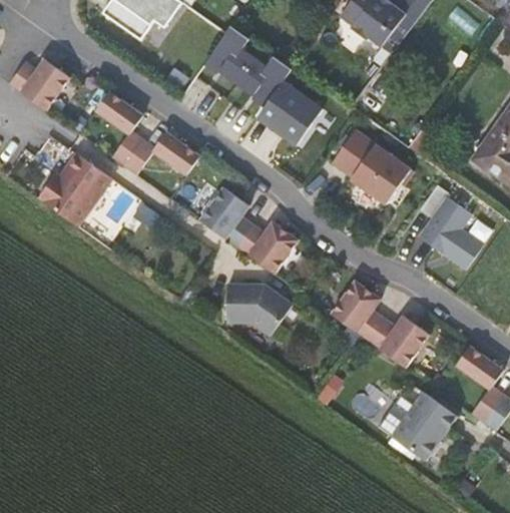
[(110,0),(101,13),(141,41),(169,0),(110,0)]
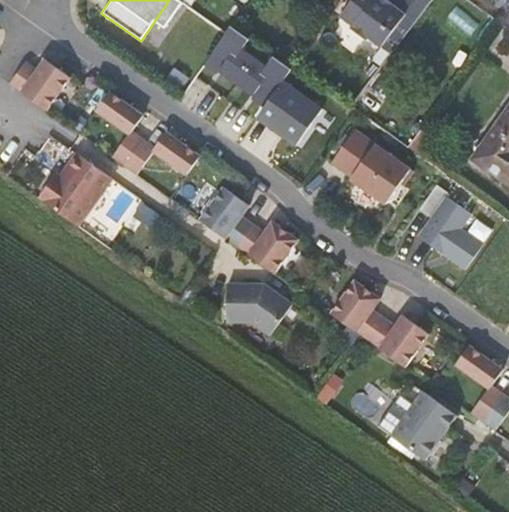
[(393,52),(430,0),(390,0),(391,1),(389,0),(351,0),(341,15),(352,25),(348,30),(365,40),(369,36),(393,52)]
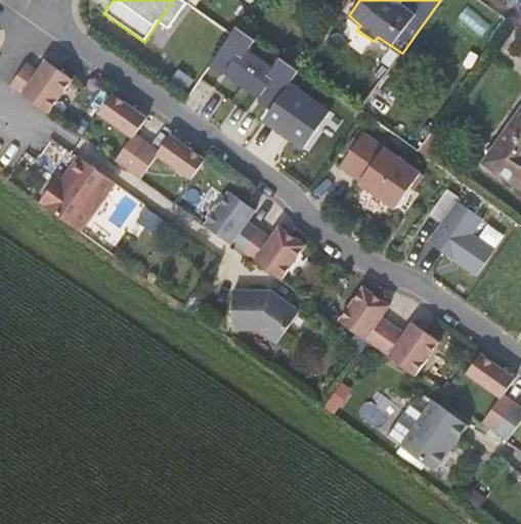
[(253,41),(234,28),(210,63),(271,106),(288,84),(297,72),(277,57),(269,69),(246,51),(253,41)]
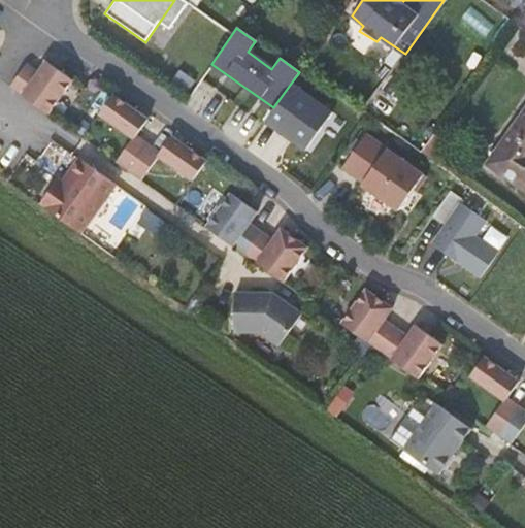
[(303,56),(291,46),(285,56),(297,64),(303,56)]
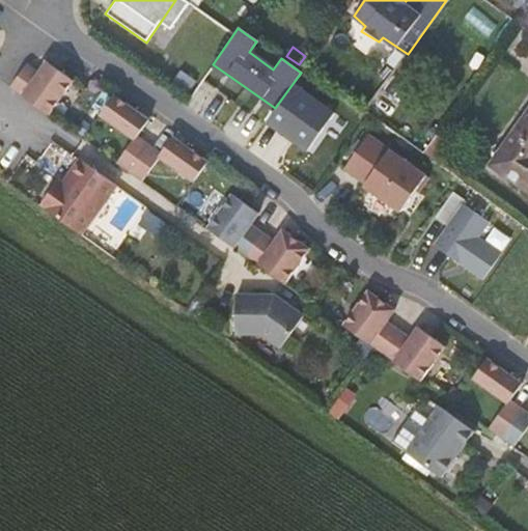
[(50,54),(47,58),(55,65),(59,60),(50,54)]
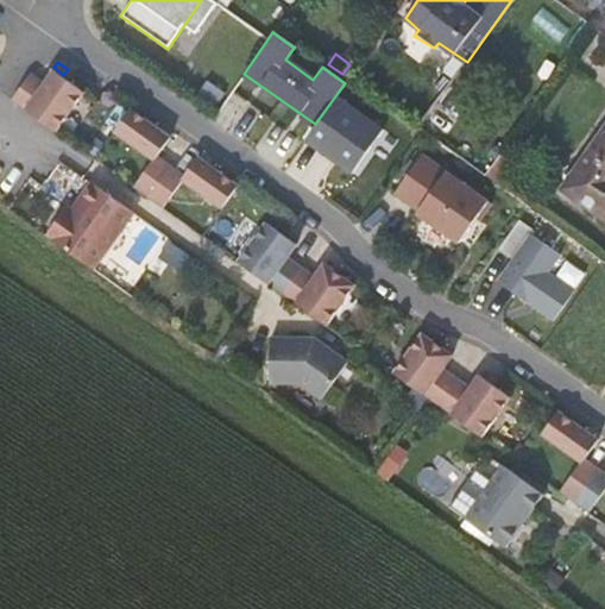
[(26,69),(7,95),(52,127),(81,87),(63,75),(54,67),(51,66),(41,79),(27,69),(26,69)]
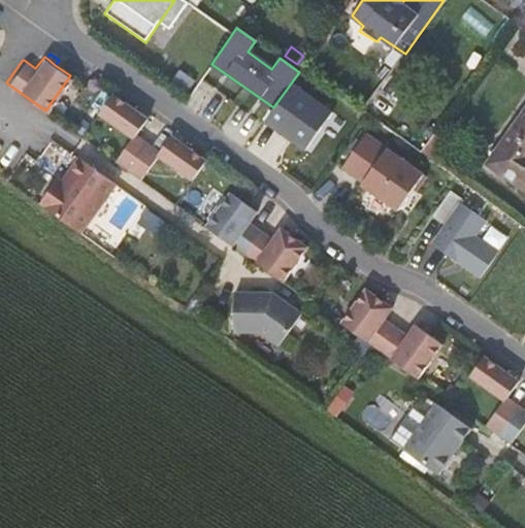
[(273,107),(263,122),(304,151),(330,113),(290,85),(273,107)]
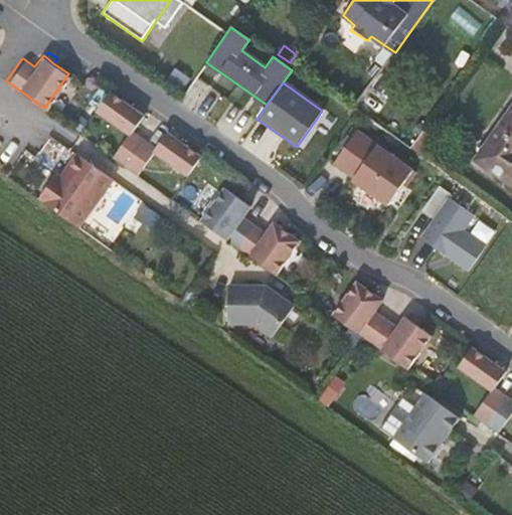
[(142,114),(108,89),(94,108),(128,132),(110,156),(123,165),(142,138),(130,130),(142,114)]
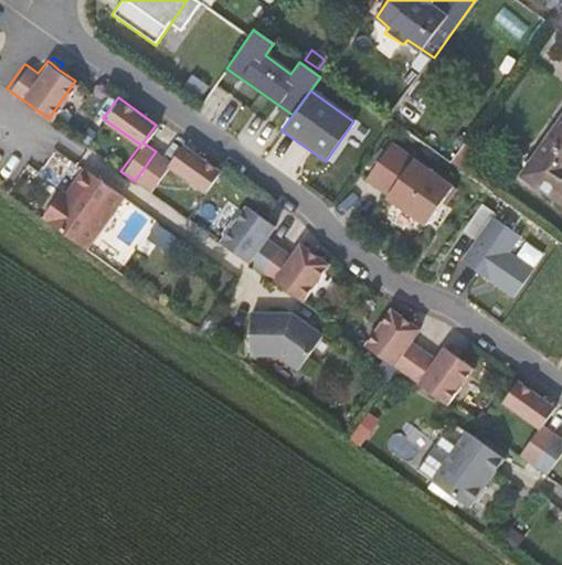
[(561,117),(520,176),(561,204),(561,117)]
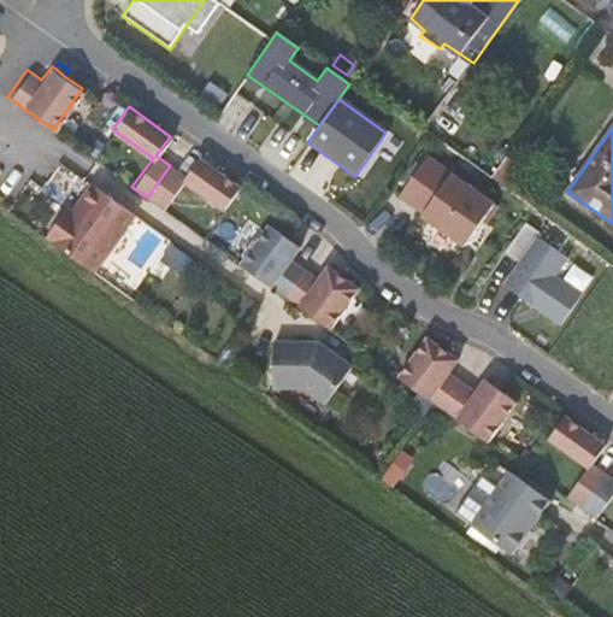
[(170,165),(147,198),(161,207),(182,180),(222,209),(239,186),(198,156),(183,176),(170,165)]
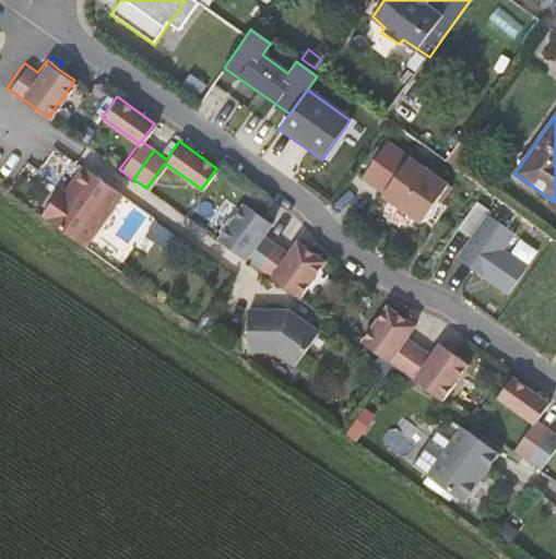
[(438,203),(449,187),(386,142),(361,178),(382,194),(381,197),(420,224),(435,201),(438,203)]
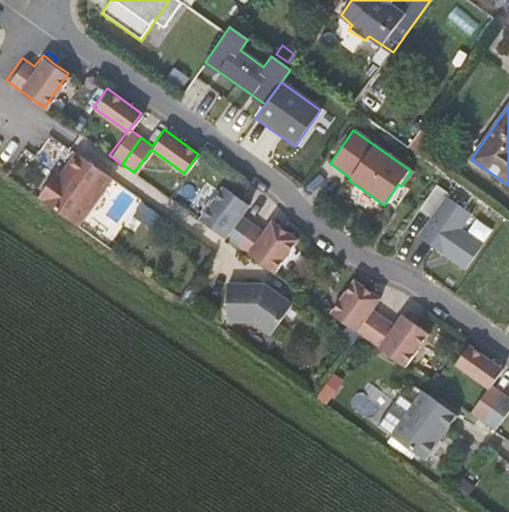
[(46,174),(32,193),(72,222),(107,174),(71,148),(56,169),(50,177),(46,174)]
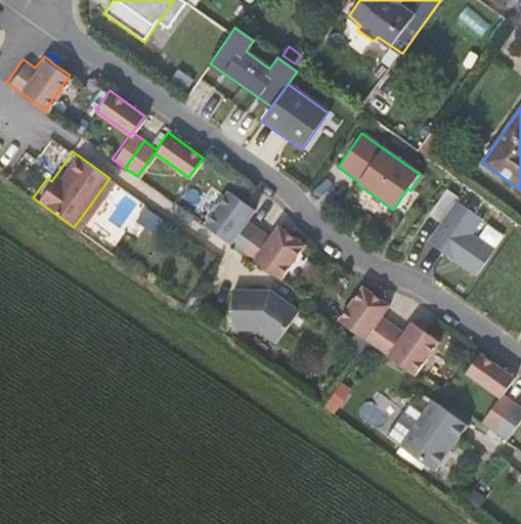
[(243,201),(227,190),(203,224),(241,252),(257,229),(245,221),(254,209),(252,208),(243,201)]
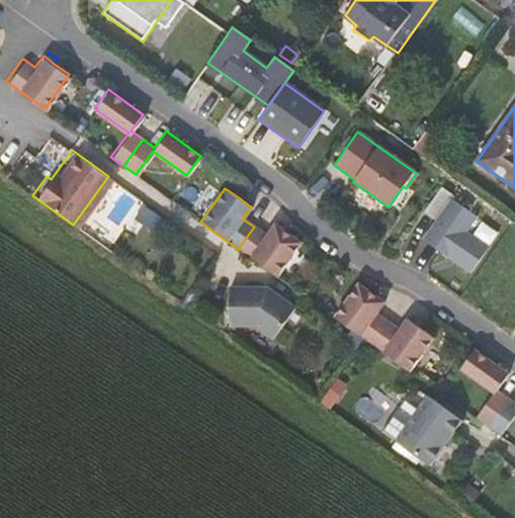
[(438,190),(423,211),(434,220),(449,198),(438,190)]
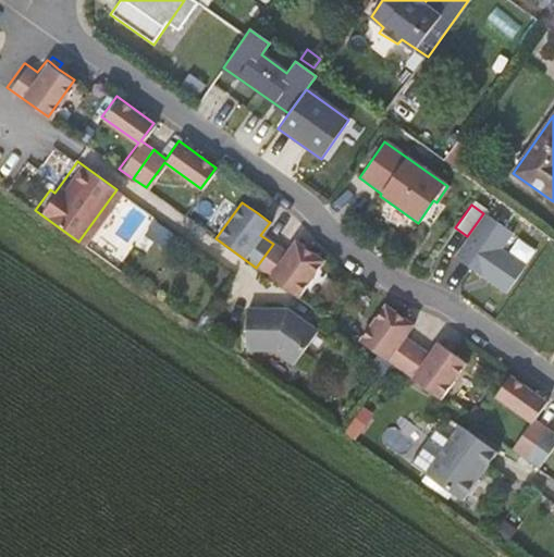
[(261,209),(258,213),(268,221),(271,215),(261,209)]
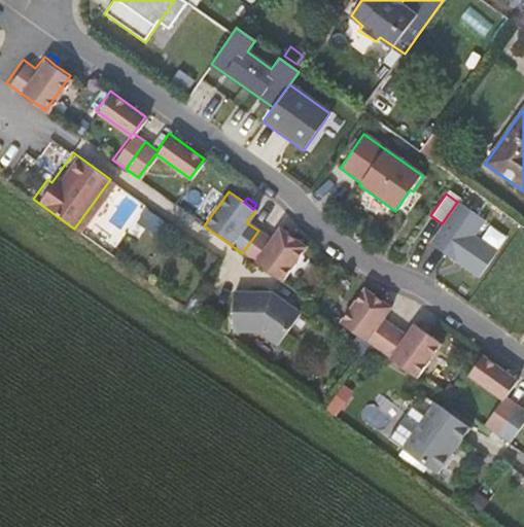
[(457,202),(428,243),(478,278),(495,251),(473,236),(484,220),(457,202)]
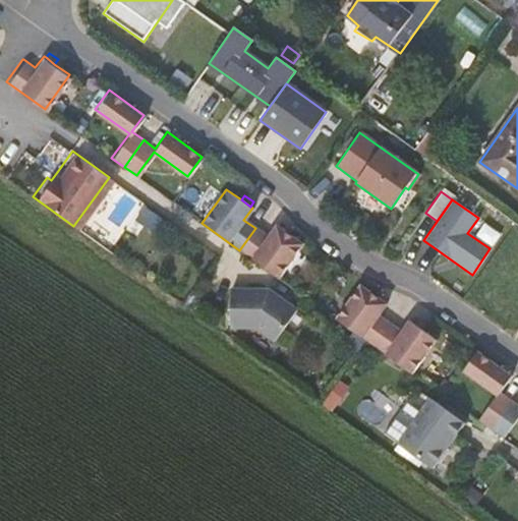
[(281,222),(278,226),(287,233),(290,228),(281,222)]
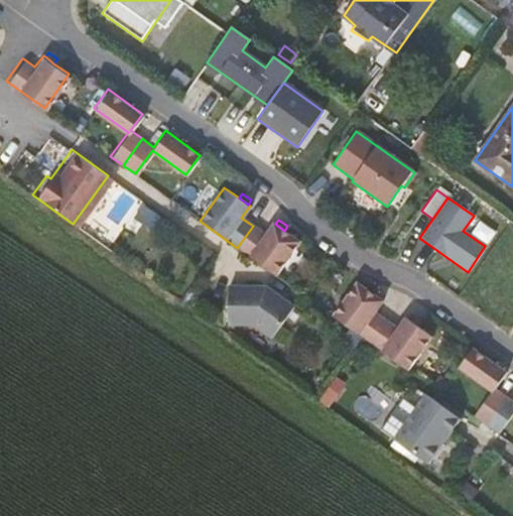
[(253,226),(237,248),(275,274),(298,241),(284,231),(275,224),(273,223),(264,234),(253,226)]
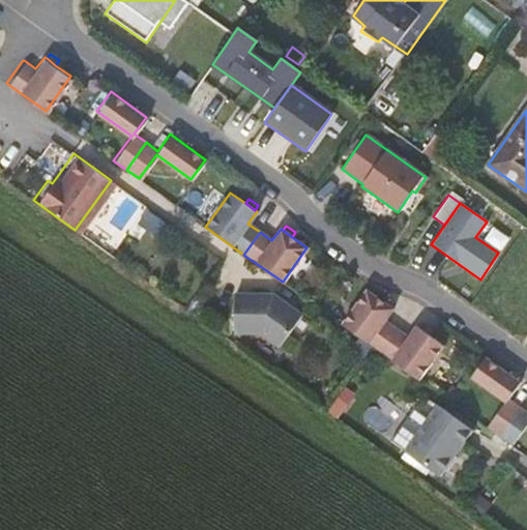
[(233,329),(257,331),(275,345),(298,313),(275,296),(266,296),(266,292),(235,290),(233,329)]
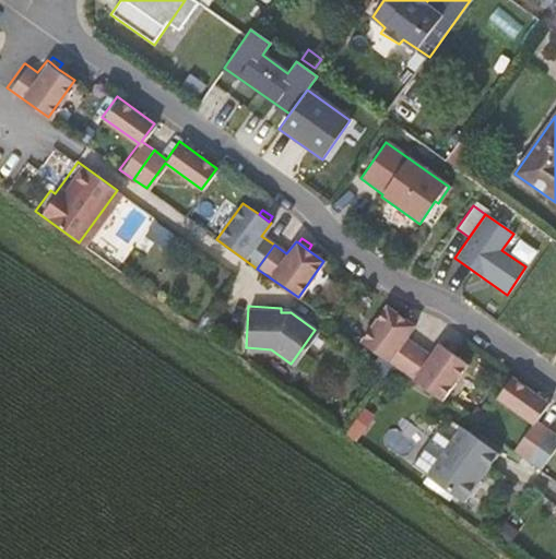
[(418,348),(405,339),(414,326),(412,324),(402,318),(387,306),(361,343),(391,365),(401,372),(418,348)]
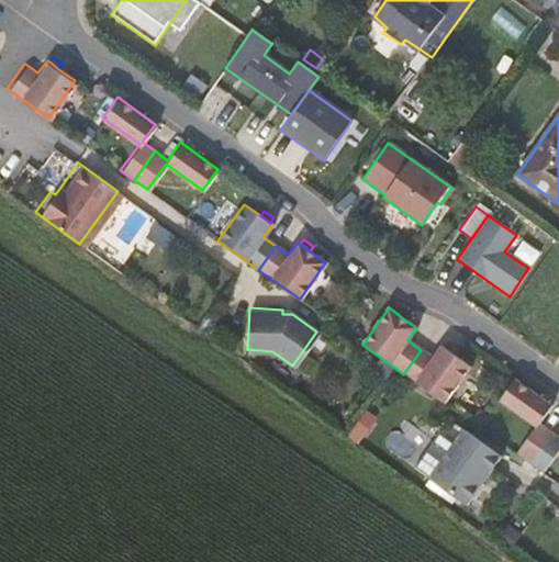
[(409,315),(404,319),(414,326),(417,322),(409,315)]
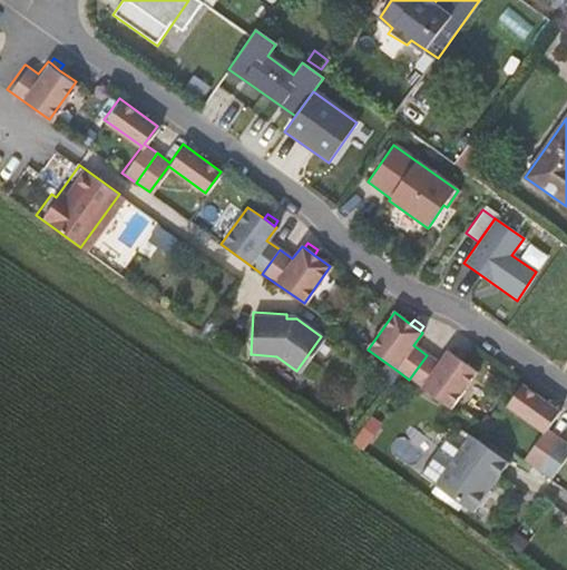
[(455,349),(451,353),(461,361),(465,355),(455,349)]
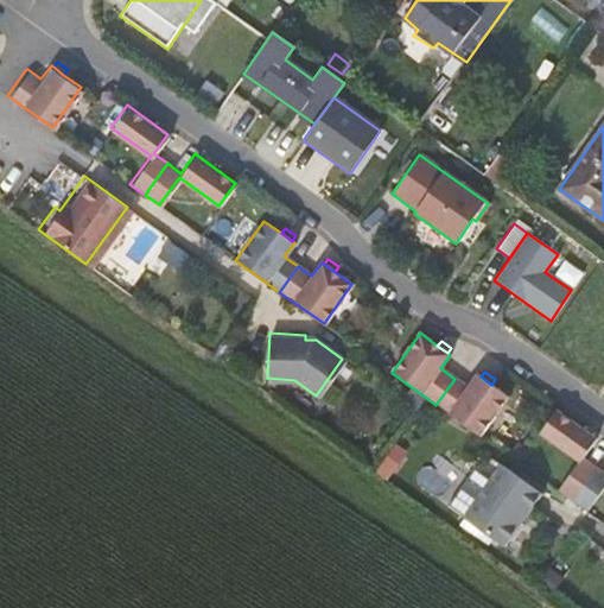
[(455,379),(436,405),(479,437),(508,397),(491,385),(481,377),(478,375),(469,388),(455,379)]
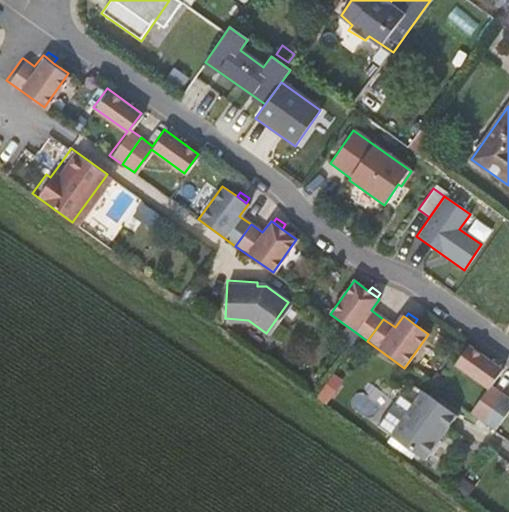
[(483,424),(503,396),(491,388),(503,371),(469,347),(456,366),(489,390),(470,415),(483,424)]
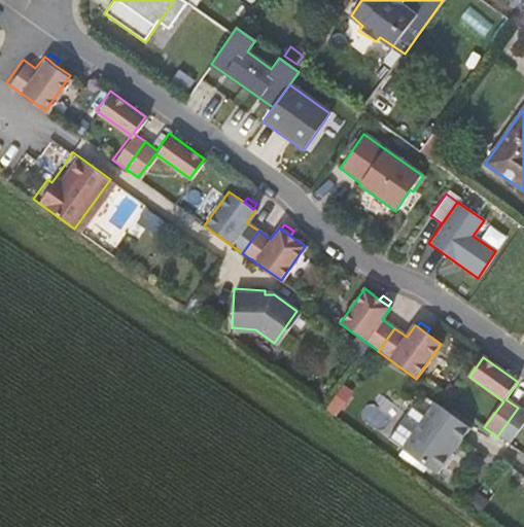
[(455,451),(470,429),(437,405),(406,447),(441,471),(452,455),(455,451)]
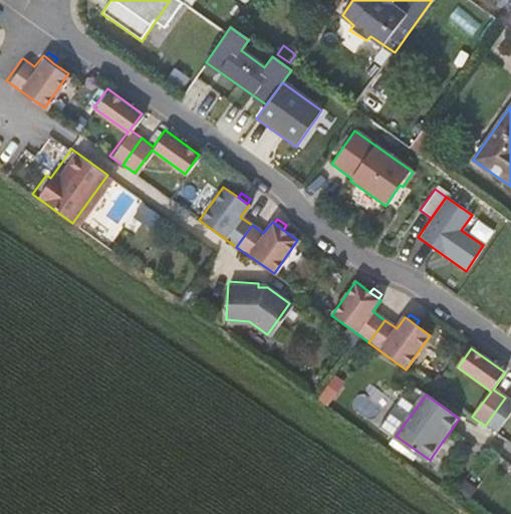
[(510,402),(505,398),(485,426),(497,435),(510,415),(510,402)]
